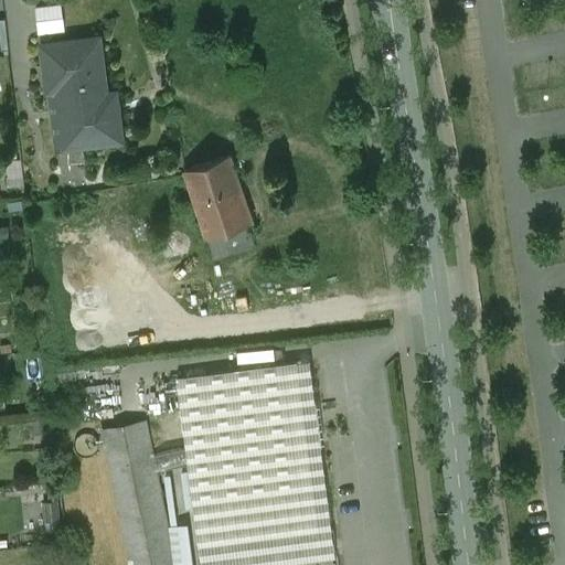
[(63,2),(35,3),(36,29),(64,28),(63,2)]
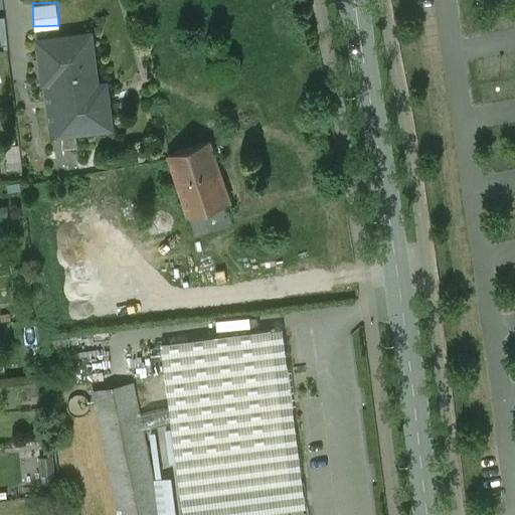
[(88,35),(39,41),(41,62),(50,61),(58,133),(109,127),(106,105),(97,106),(88,35)]
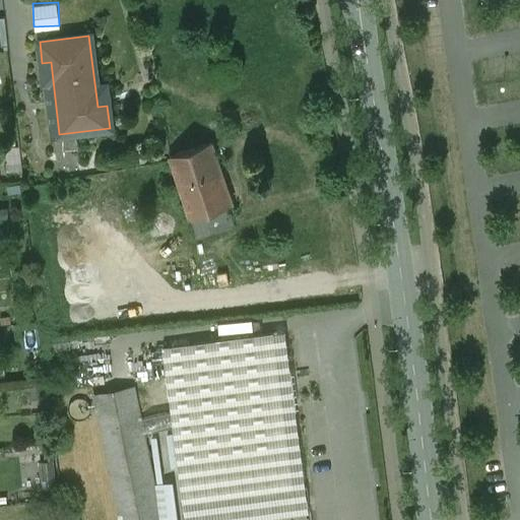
[(211,142),(170,156),(190,218),(228,206),(232,204),(211,142)]
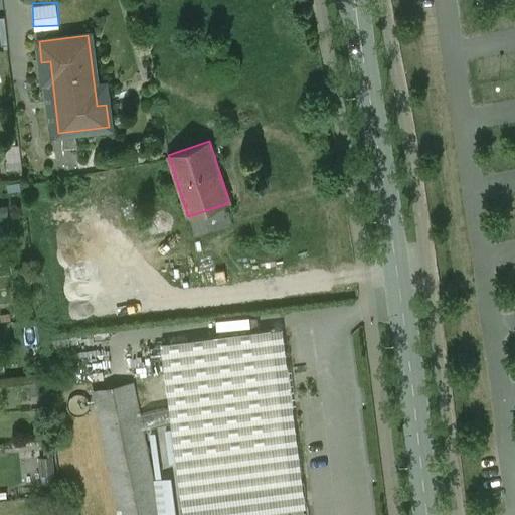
[(225,204),(188,216),(194,234),(152,249),(158,268),(252,236),(254,241),(312,226),(307,205),(255,216),(231,225),(225,204)]
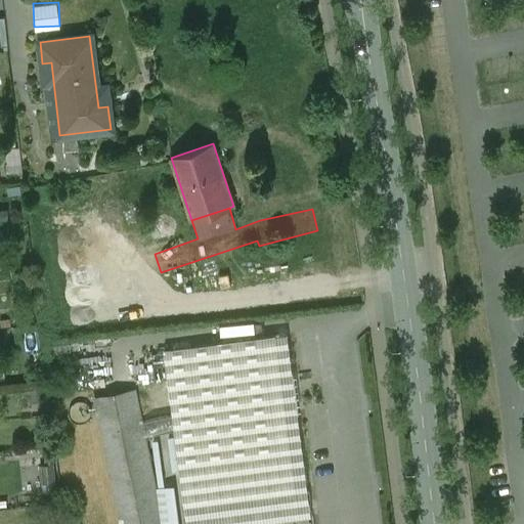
[(275,335),(164,350),(172,415),(141,422),(144,435),(174,429),(184,507),(295,493),(275,335)]
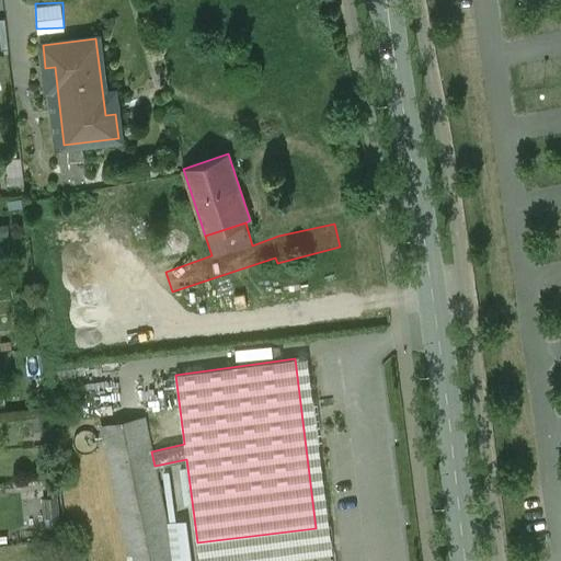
[(145,418),(101,425),(128,560),(173,560),(155,466),(151,451),(145,418)]
